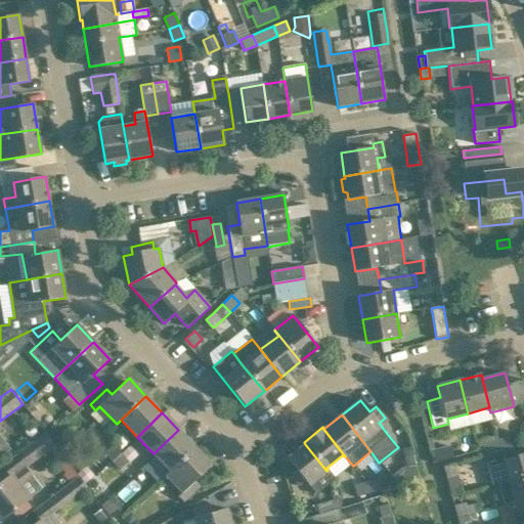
[(154,453),(170,471),(194,447),(178,430),(154,453)]
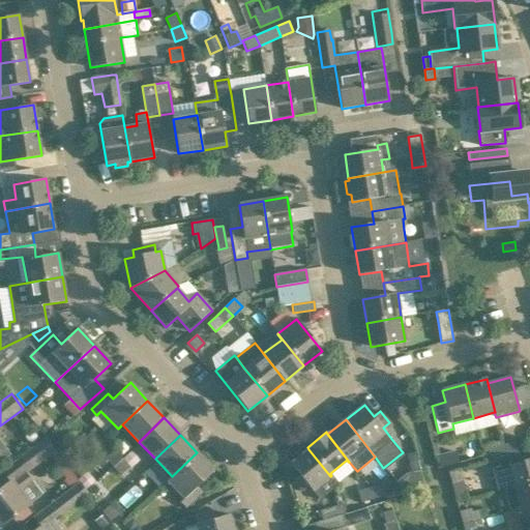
[(64,480),(70,490),(79,482),(46,438),(22,455),(32,469),(50,455),(66,479),(64,480)]
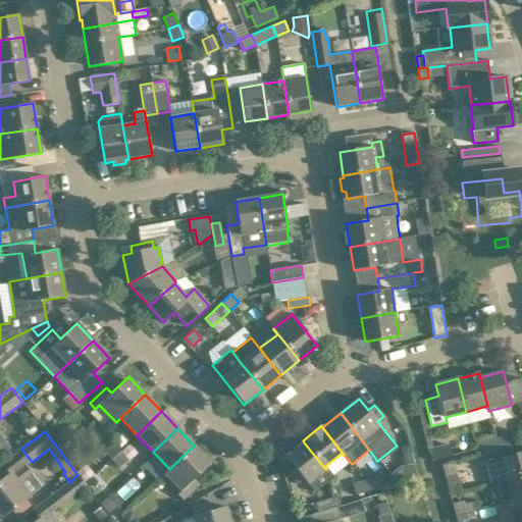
[(508,436),(497,439),(499,450),(511,447),(508,436)]
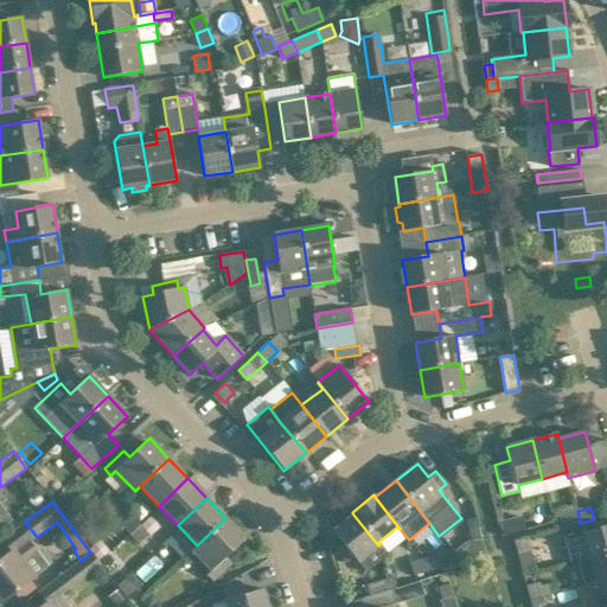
[(580,523),(577,511),(563,515),(567,526),(580,523)]
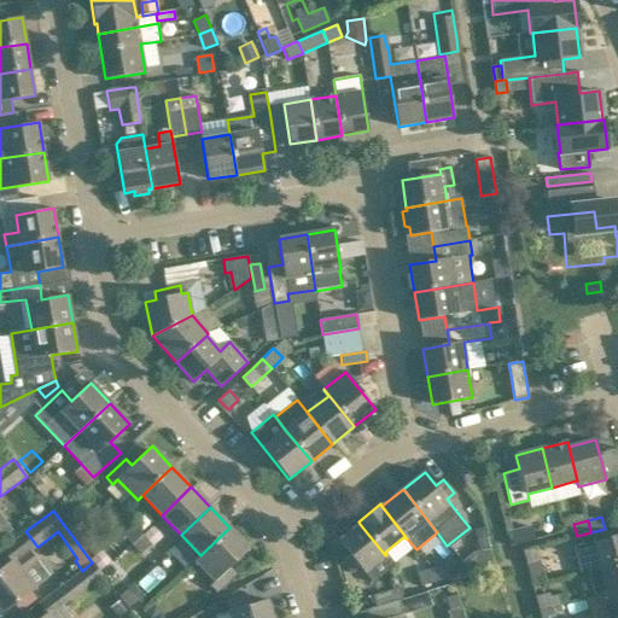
[(360,524),(339,541),(350,554),(342,560),(353,573),(360,567),(365,572),(385,555),(360,524)]
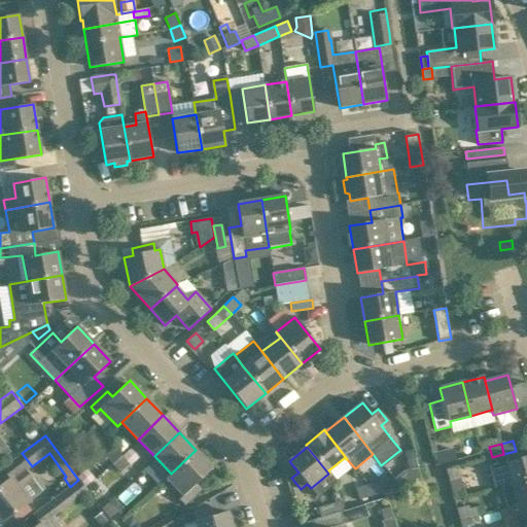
[(104,456),(112,464),(121,456),(113,448),(104,456)]
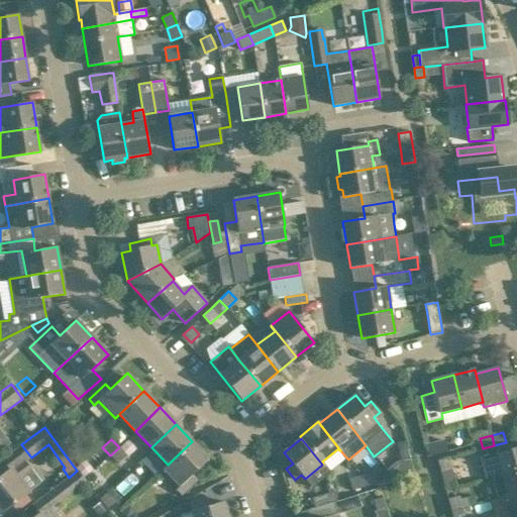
[(433,444),(436,454),(448,451),(445,440),(433,444)]
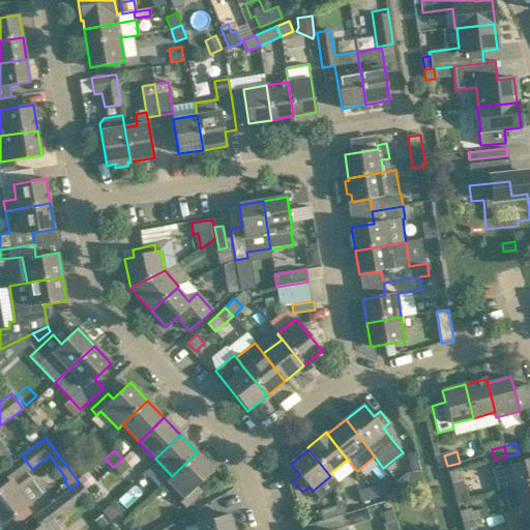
[(197,452),(172,476),(168,480),(184,498),(180,502),(185,508),(187,506),(202,493),(197,487),(210,474),(214,470),(197,452)]
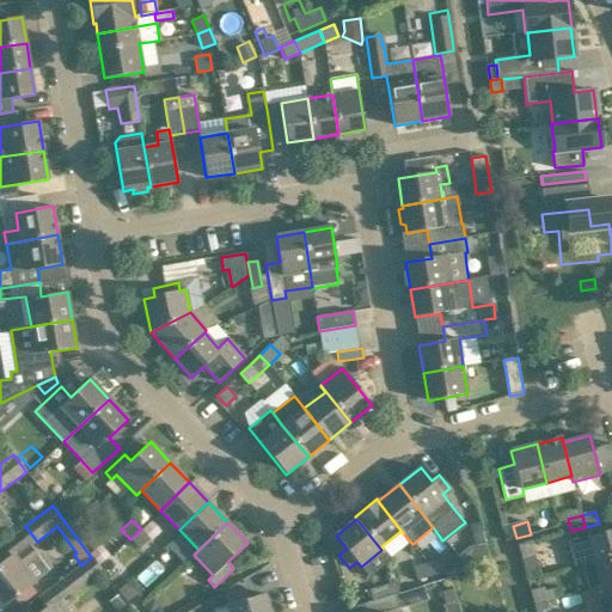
[(141,530),(130,539),(140,549),(150,539),(141,530)]
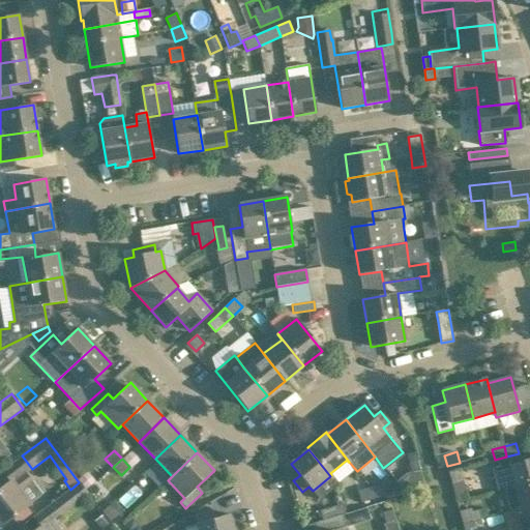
[(498,491),(504,490),(529,482),(529,459),(493,469),(498,491)]
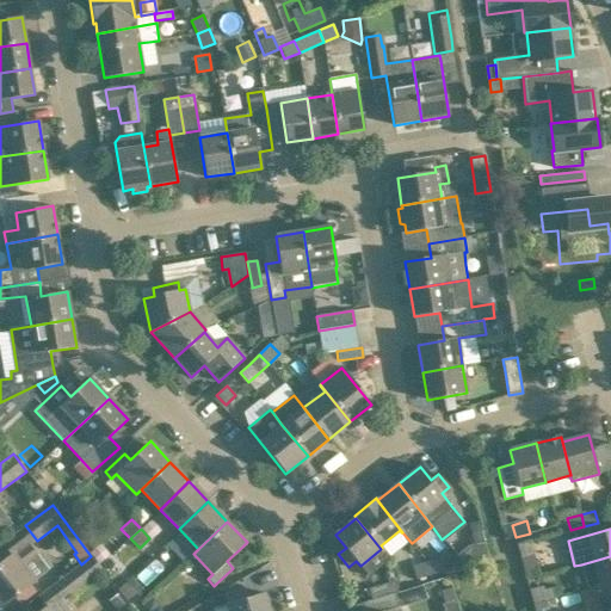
[(487,557),(481,534),(468,537),(474,561),(487,557)]
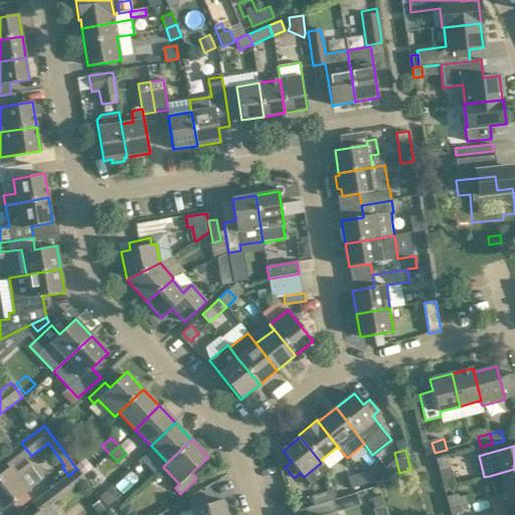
[(436,459),(440,471),(450,468),(447,456),(436,459)]
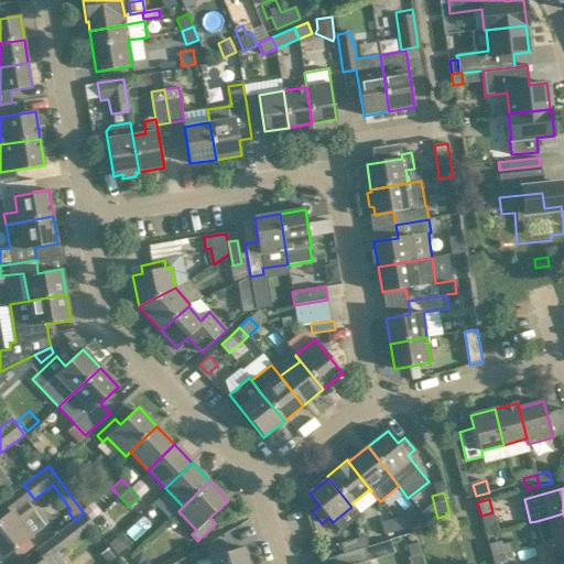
[(44,528),(34,514),(26,505),(13,514),(12,513),(0,521),(0,561),(13,552),(17,549),(28,541),(44,528)]
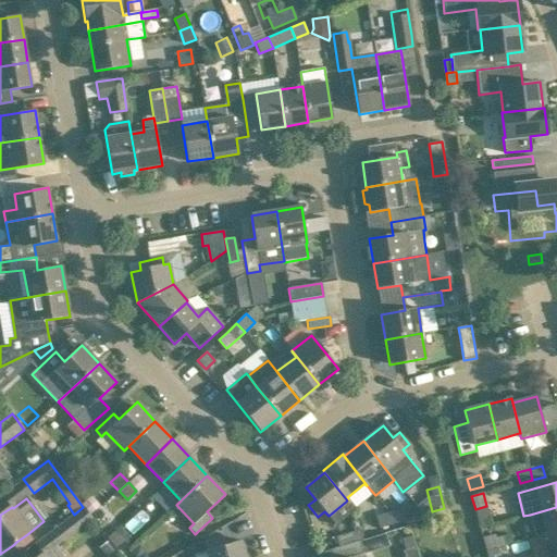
[(416,506),(409,511),(412,517),(421,515),(416,506)]
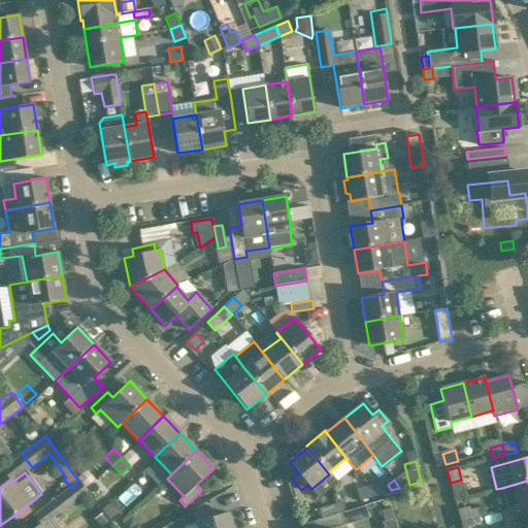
[(60,527),(52,518),(62,510),(64,513),(89,494),(78,481),(70,488),(39,510),(47,521),(40,526),(37,527),(60,527)]
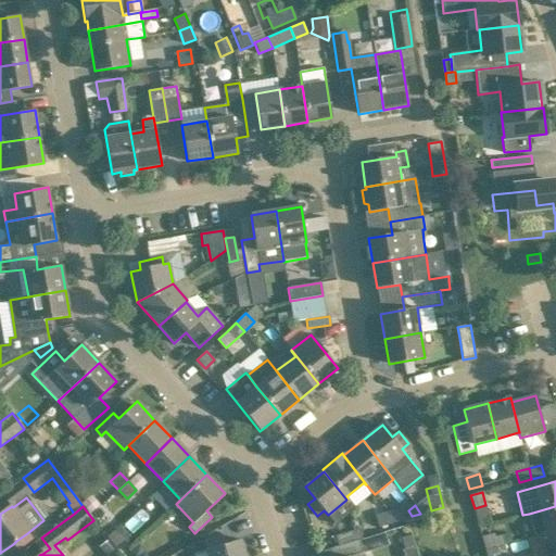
[(535,536),(541,534),(555,530),(555,506),(529,514),(535,536)]
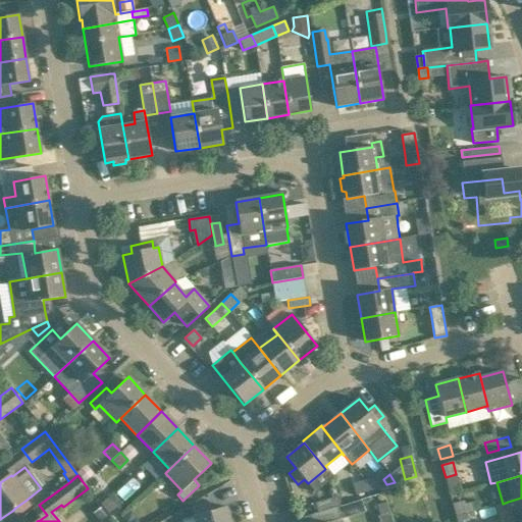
[(375,476),(364,480),(367,491),(379,487),(375,476)]
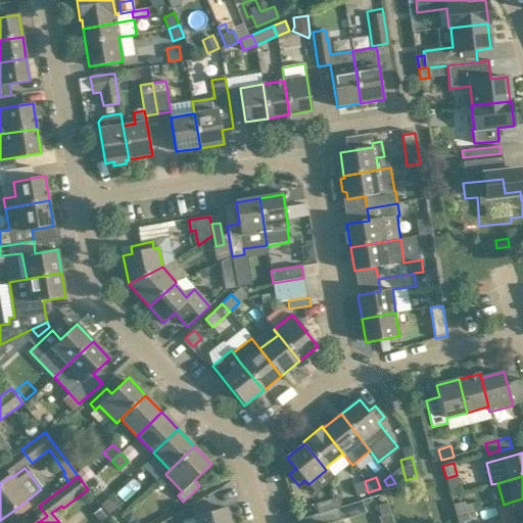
[(368,492),(365,481),(352,485),(357,495),(368,492)]
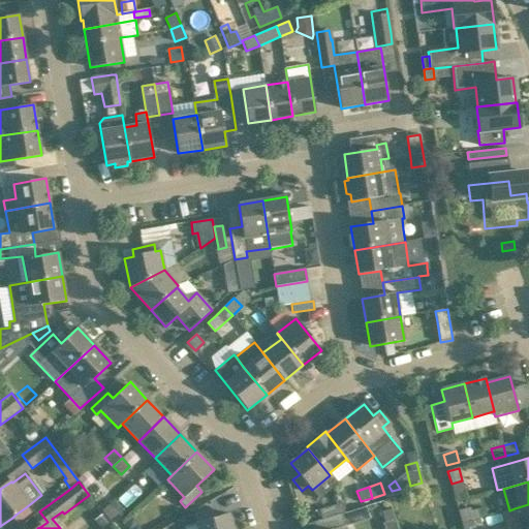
[(103,514),(109,522),(119,514),(112,503),(101,511),(103,514)]
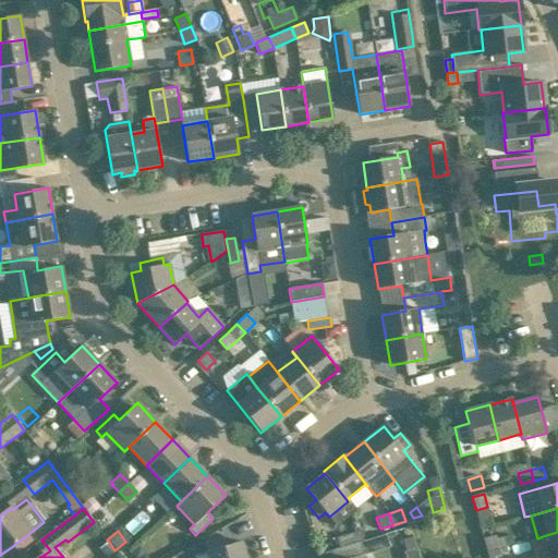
[(364,557),(360,542),(363,542),(360,532),(338,538),(341,548),(331,552),(332,557),(364,557)]
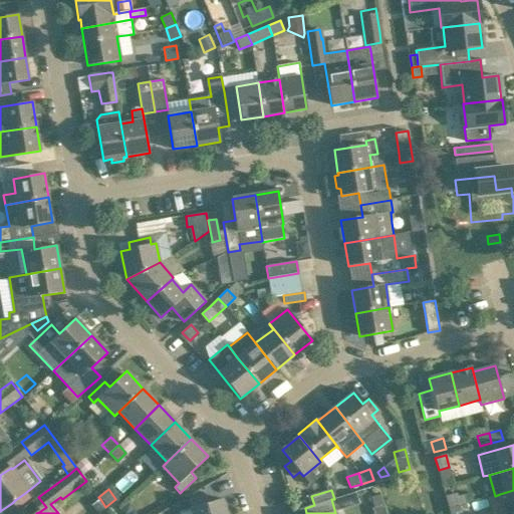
[(513,513),(513,490),(500,494),(505,513),(513,513)]
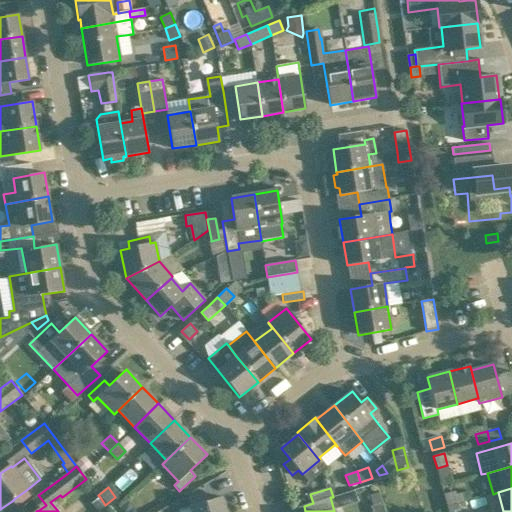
[(15,498),(12,501),(17,507),(30,497),(25,491),(15,498)]
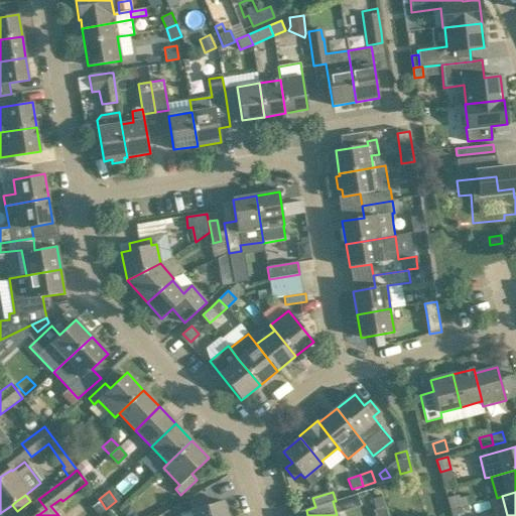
[(447,498),(450,510),(461,507),(473,504),(471,497),(460,501),(458,495),(447,498)]
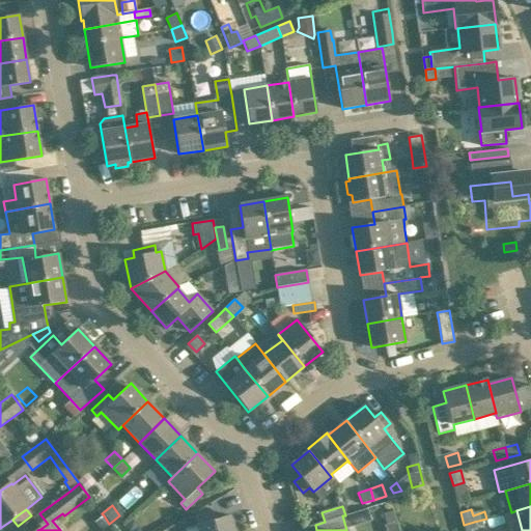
[(196,526),(197,530),(233,530),(229,515),(216,520),(213,511),(199,515),(201,524),(196,526)]
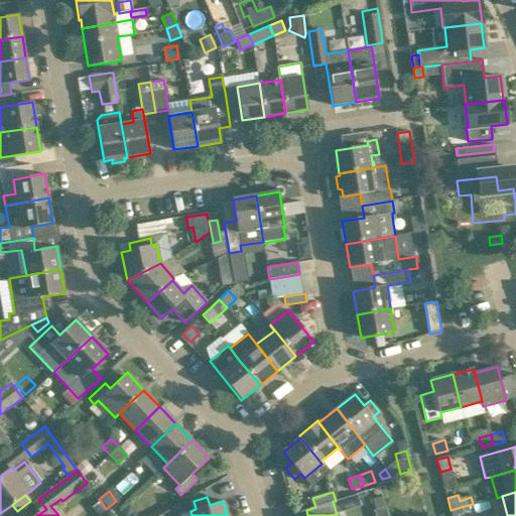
[(106,515),(110,513),(106,509),(101,501),(92,507),(98,515),(106,515)]
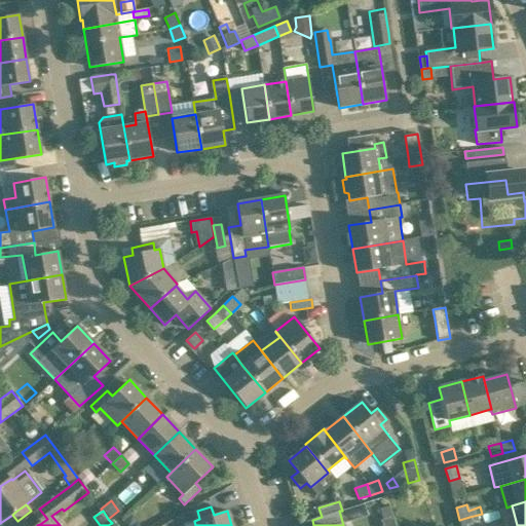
[(395,525),(392,516),(380,520),(381,525),(395,525)]
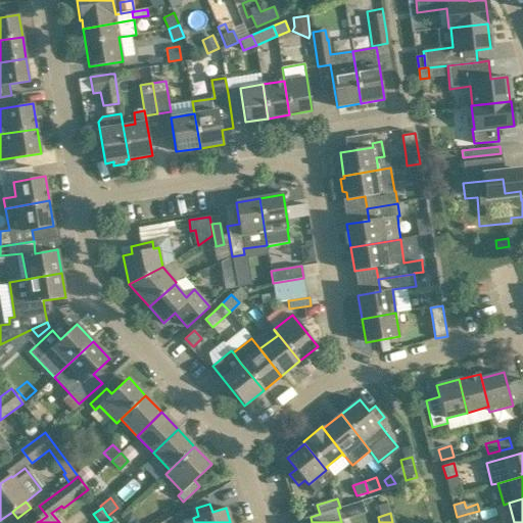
[(458,522),(469,522),(467,514),(457,517),(458,522)]
